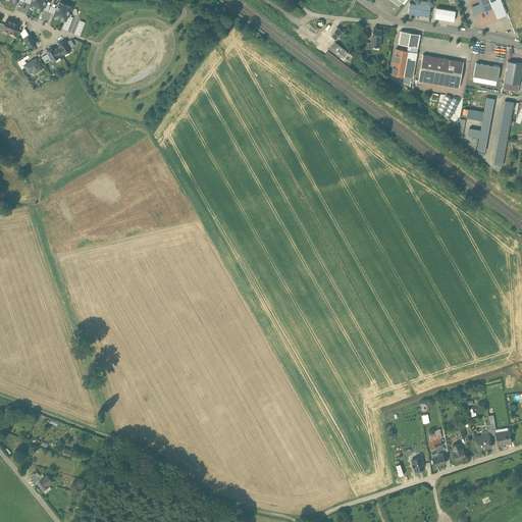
[(46,0),(31,0),(29,5),(42,10),(46,0)]
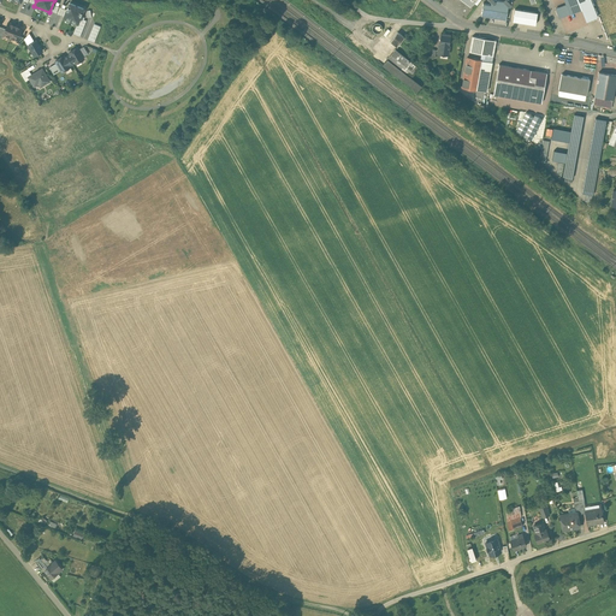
[(509,3),(493,0),(491,0),(491,5),(483,4),(481,16),(505,19),(507,16),(509,3)]
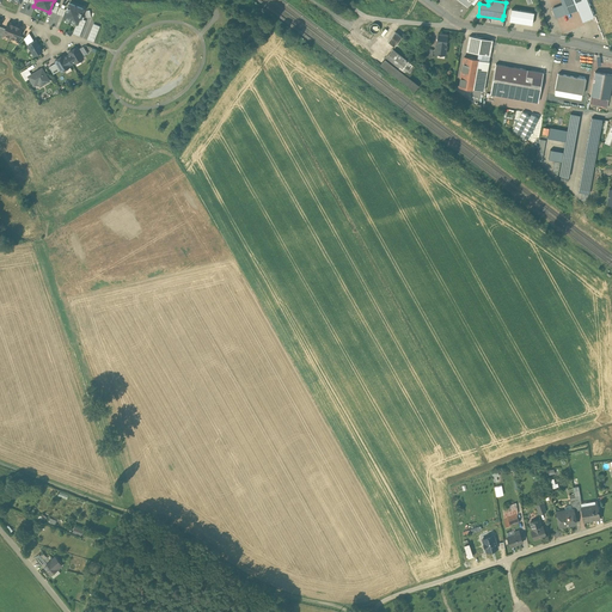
[(593,17),(586,0),(576,0),(585,20),(593,17)]
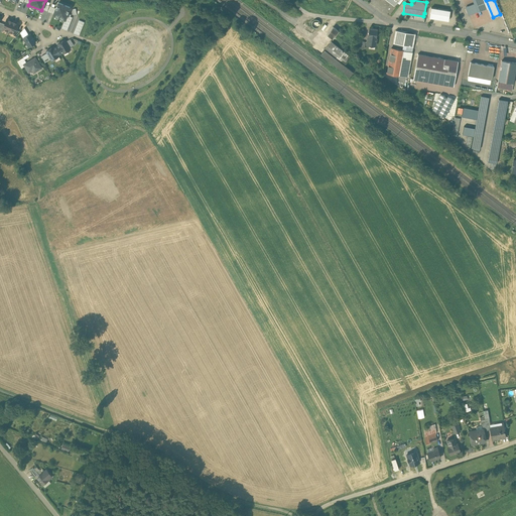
[(72,6),(57,1),(52,15),(66,20),(72,6)]
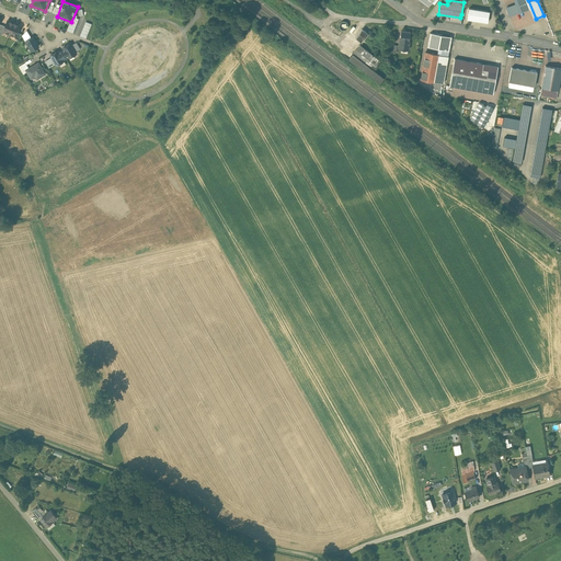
[(490,12),(469,8),(467,19),(488,22),(490,12)]
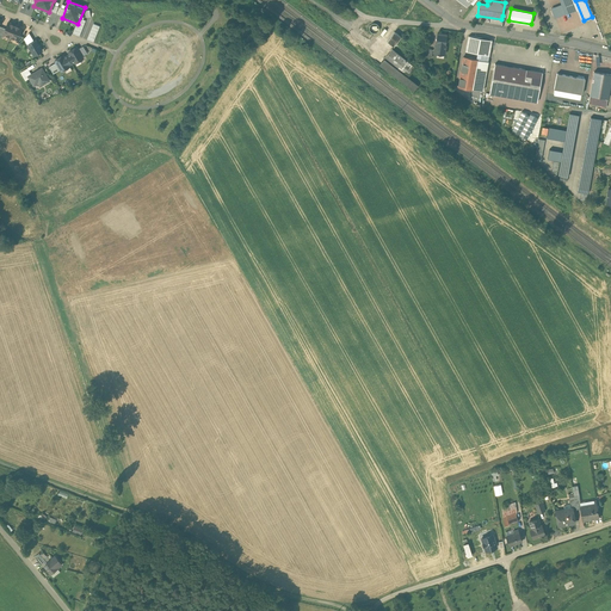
[(16,25),(8,22),(6,29),(4,34),(10,37),(16,25)]
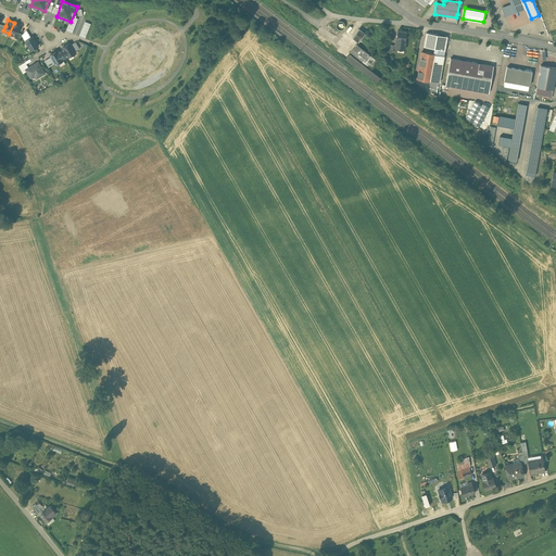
[(86,37),(91,23),(86,21),(79,35),(86,37)]
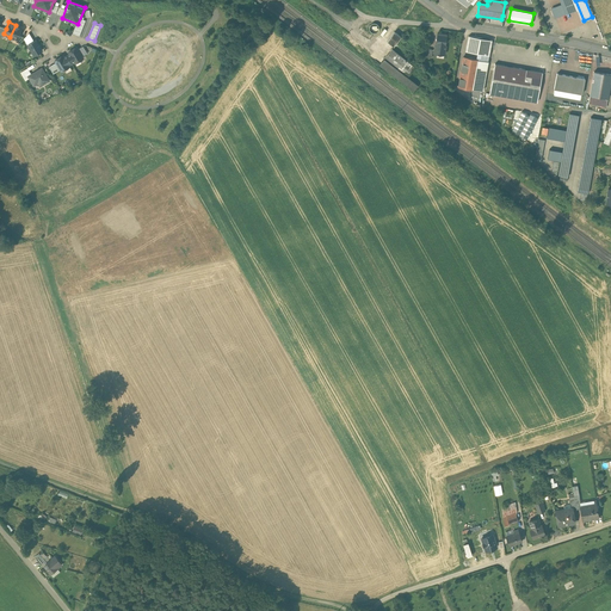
[(16,25),(10,37),(17,39),(19,35),(22,28),(16,25)]
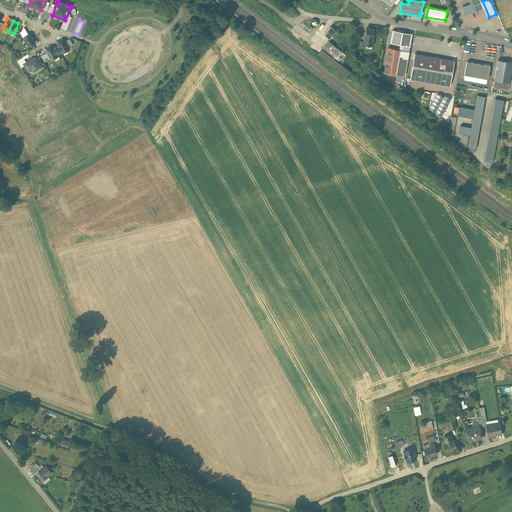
[(336,31),(330,26),(324,34),(325,35),(325,34),(330,39),(332,36),(336,31)]
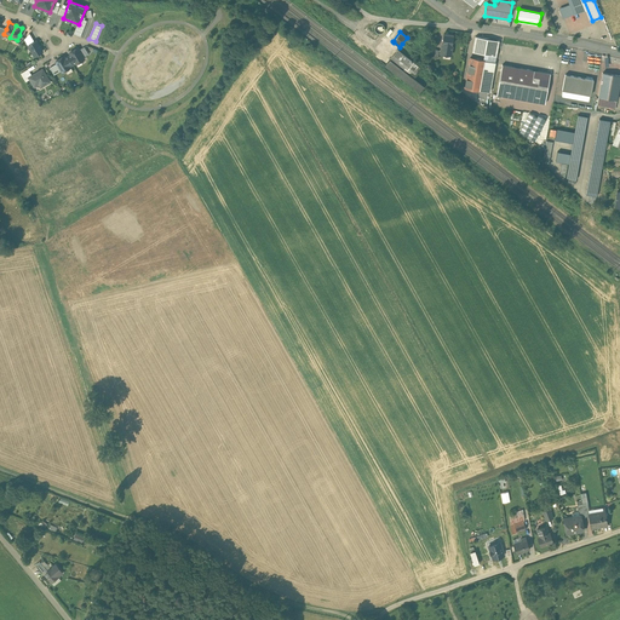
[(443,34),(442,44),(452,46),(453,35),(443,34)]
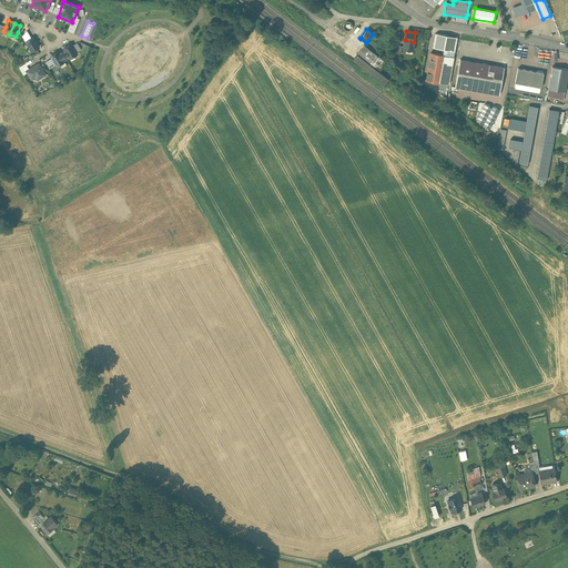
[(457,38),(435,34),(433,49),(455,52),(457,38)]
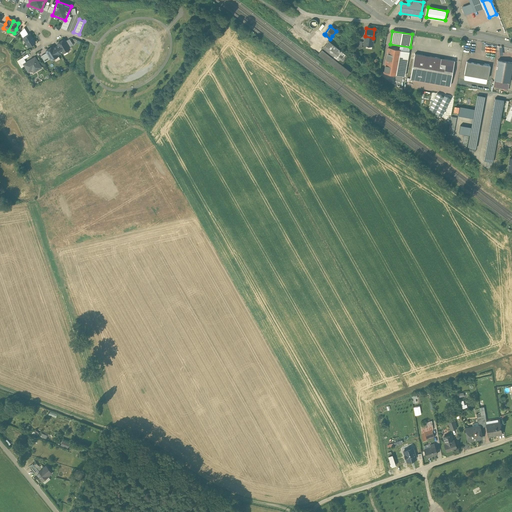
[(30,33),(23,37),(29,46),(35,42),(30,33)]
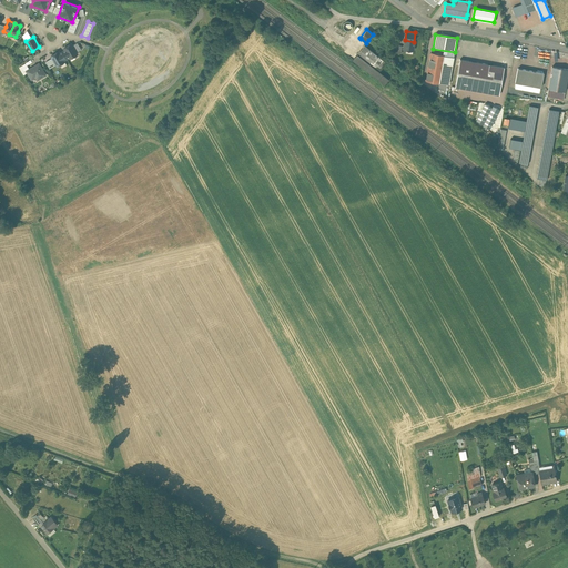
[(405,40),(404,49),(406,50),(407,50),(413,50),(414,42),(405,40)]
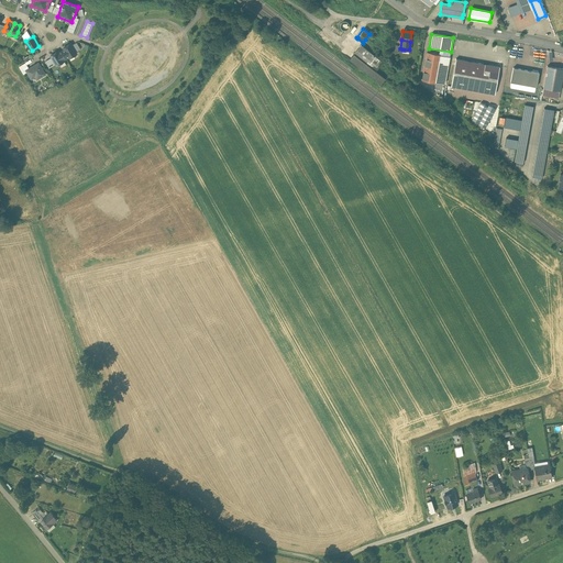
[(70,43),(63,47),(64,50),(62,51),(66,57),(68,56),(69,57),(77,53),(76,52),(72,45),(70,43)]
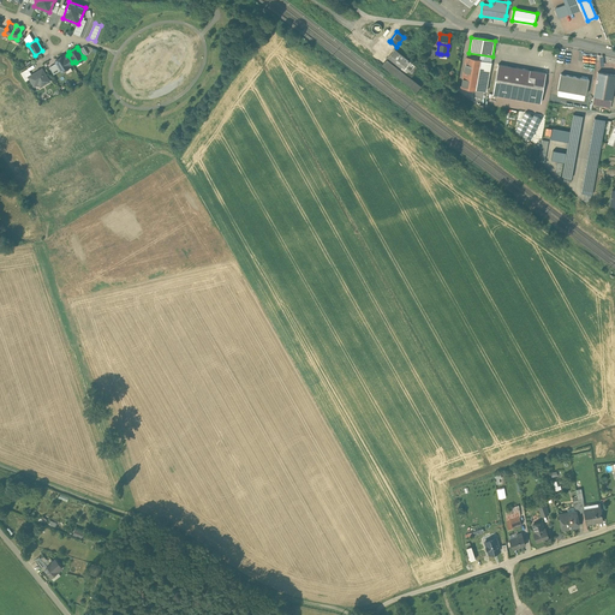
[(418,67),(394,49),(387,59),(411,77),(418,67)]
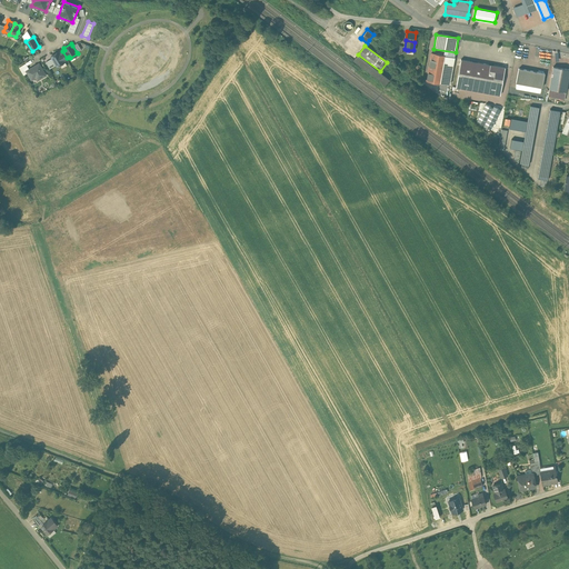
[(59,51),(51,56),(57,66),(63,62),(65,61),(63,60),(60,53),(59,51)]
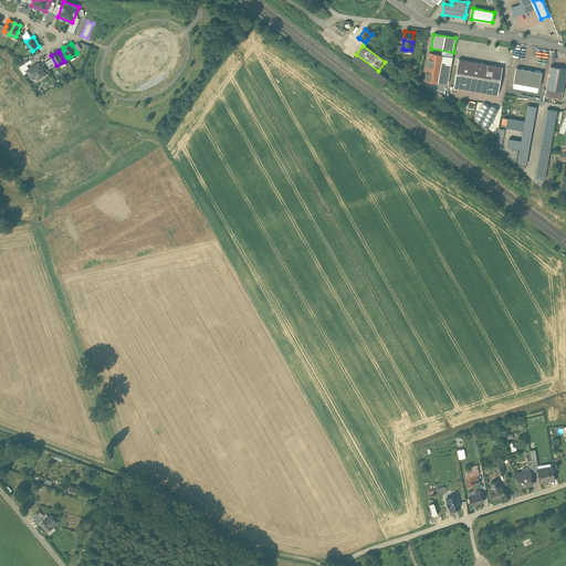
[(378,71),(356,54),(354,52),(349,58),(359,65),(381,82),(386,76),(378,71)]
